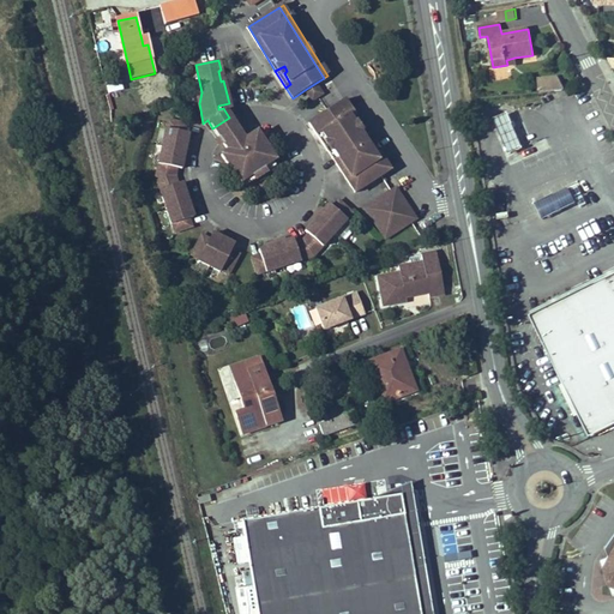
[(497,67),(497,78),(509,78),(509,66),(497,67)]
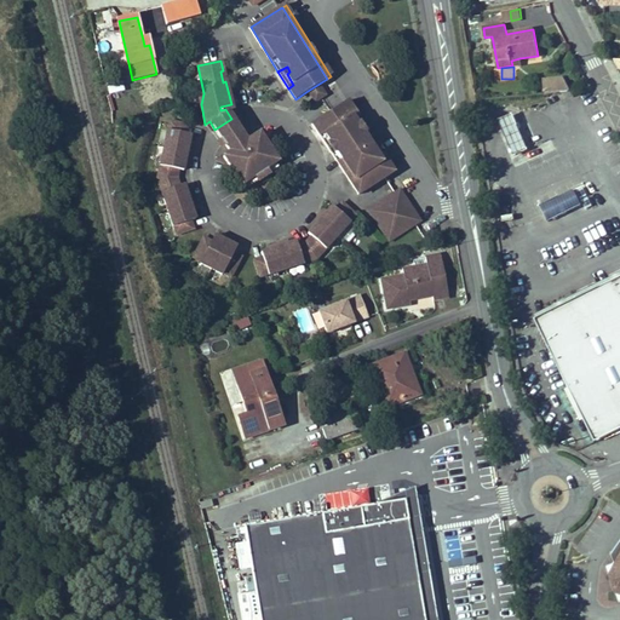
[(560,92),(557,79),(544,80),(545,93),(560,92)]
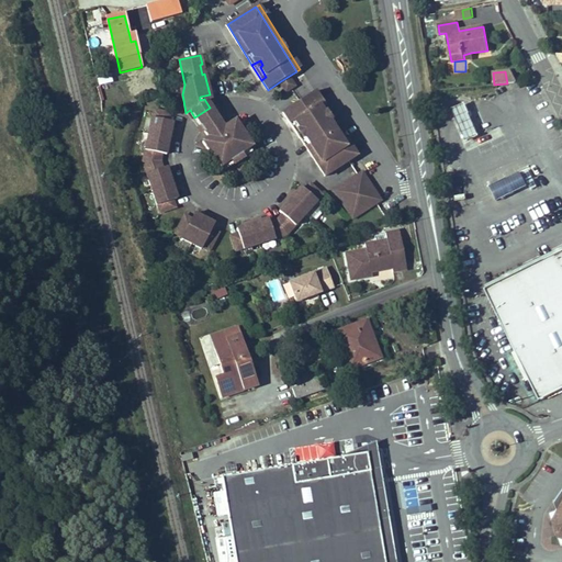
[(515,82),(509,71),(505,71),(507,83),(515,82)]
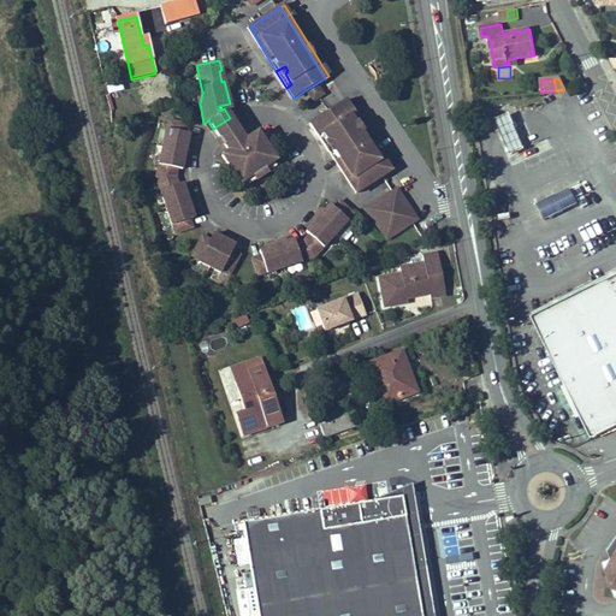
[(120,81),(107,84),(108,94),(123,90),(120,81)]
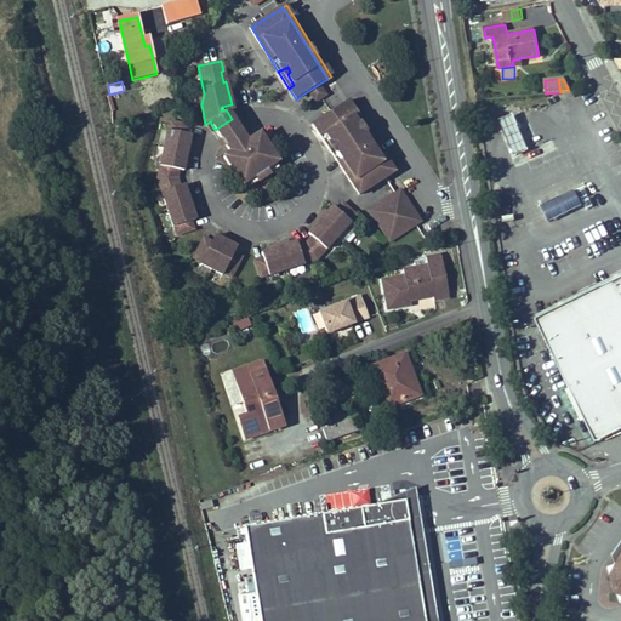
[(325,97),(318,85),(308,91),(315,103),(325,97)]
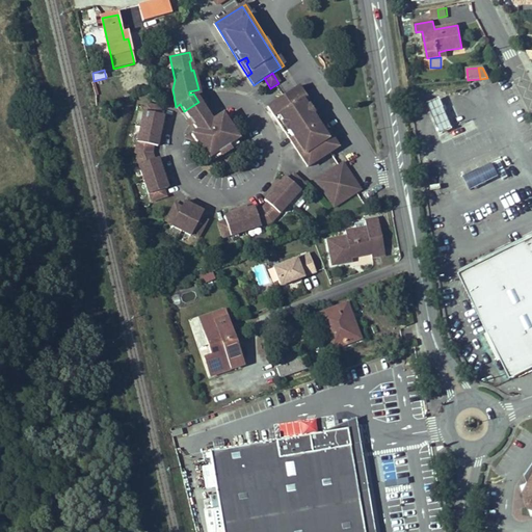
[(115,101),(113,94),(101,97),(97,82),(91,83),(95,97),(96,106),(115,101)]
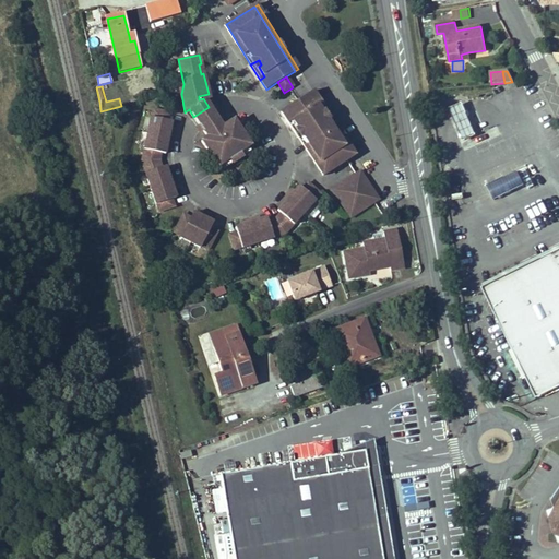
[(354,155),(313,92),(310,94),(351,157),(354,155)]
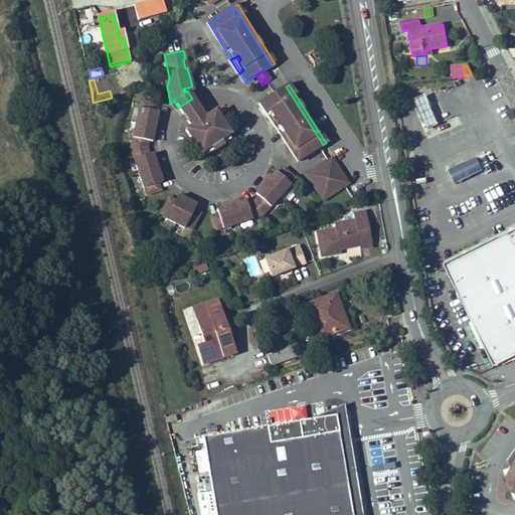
[(193,93),(192,87),(183,89),(183,92),(187,91),(192,99),(200,111),(203,117),(207,115),(193,93)]
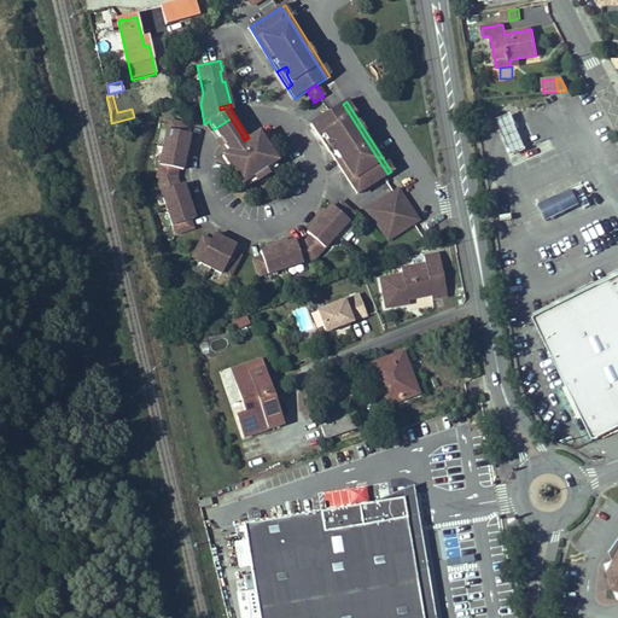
[(388,174),(343,104),(312,124),(356,196),(383,178),(388,174)]
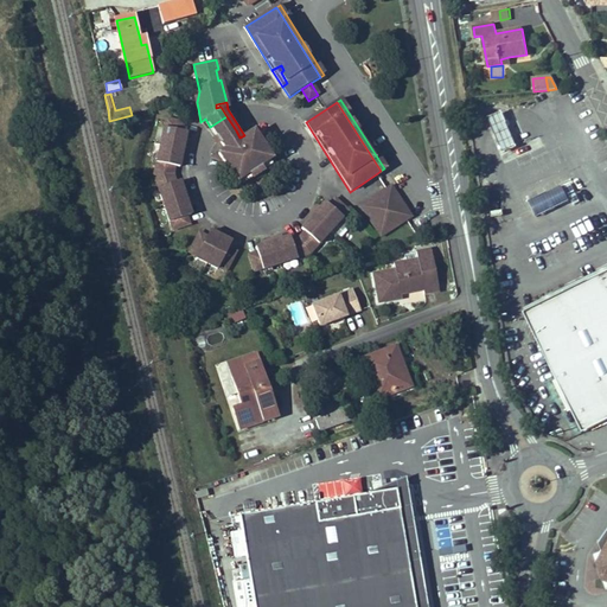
[(491,113),(498,149),(513,146),(506,110),(491,113)]
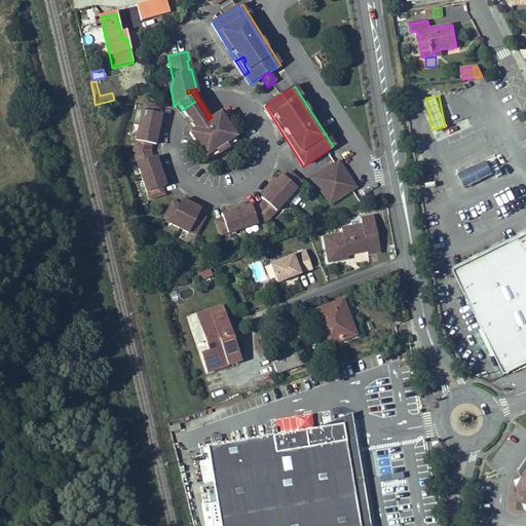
[(190,122),(204,113),(196,101),(182,110),(190,122)]
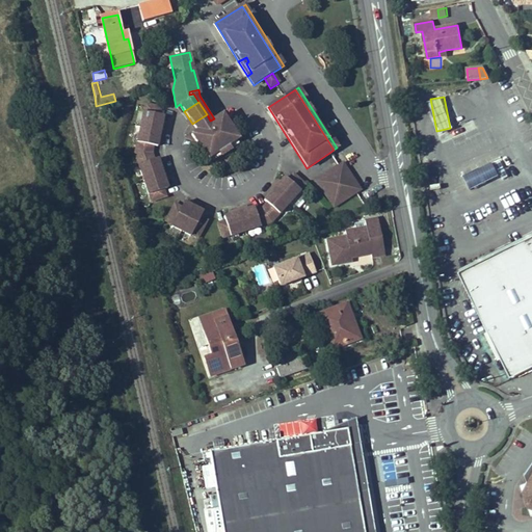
[(159,113),(161,106),(145,103),(144,110),(143,110),(134,152),(147,193),(149,192),(151,200),(164,195),(162,188),(166,187),(157,157),(153,158),(151,152),(153,143),(156,144),(163,114),(159,113)]
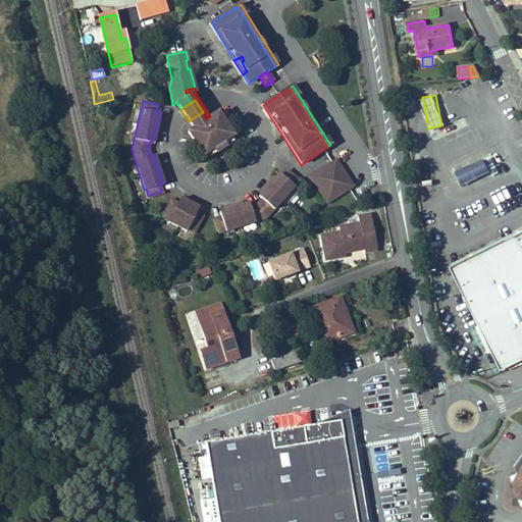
[(233,136),(218,111),(210,116),(206,118),(203,112),(189,121),(192,126),(187,131),(203,155),(233,136)]
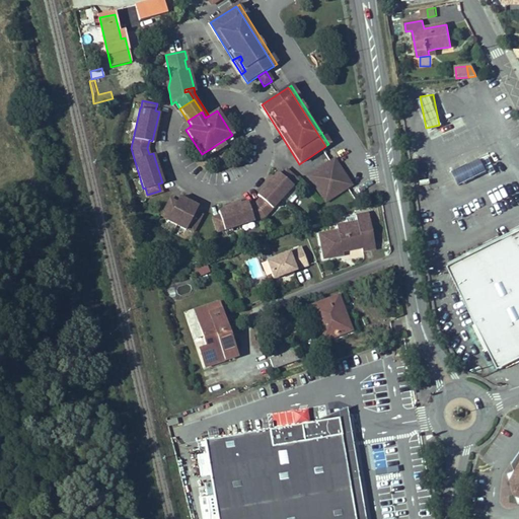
[(459,186),(495,168),(489,154),(452,170),(459,186)]
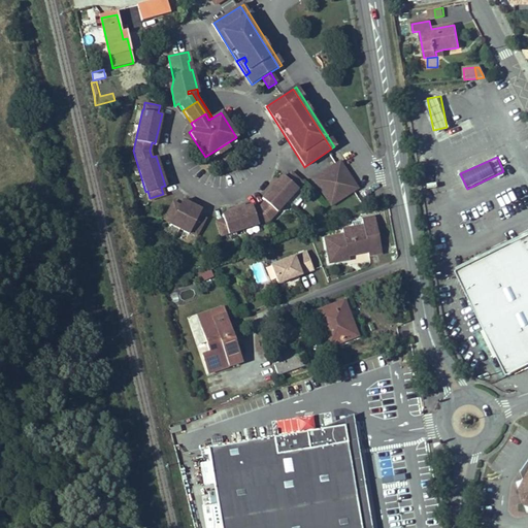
[(360,187),(342,158),(311,177),(330,206),(360,187)]
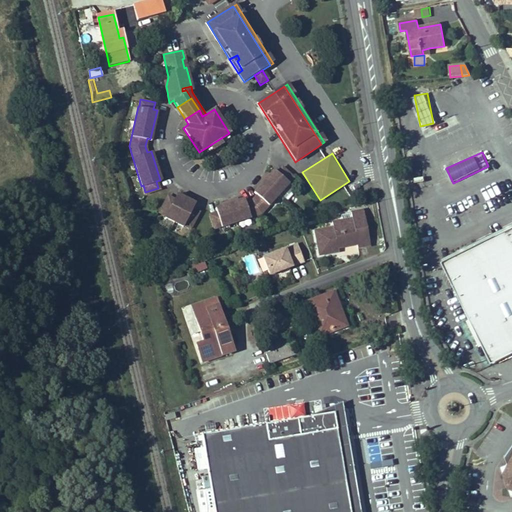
[(214,209),(215,212),(208,215),(213,229),(220,226),(221,227),(259,214),(287,184),(287,183),(292,178),(282,168),(277,173),(274,170),(253,192),(256,195),(251,200),(244,203),(242,199),(214,209)]
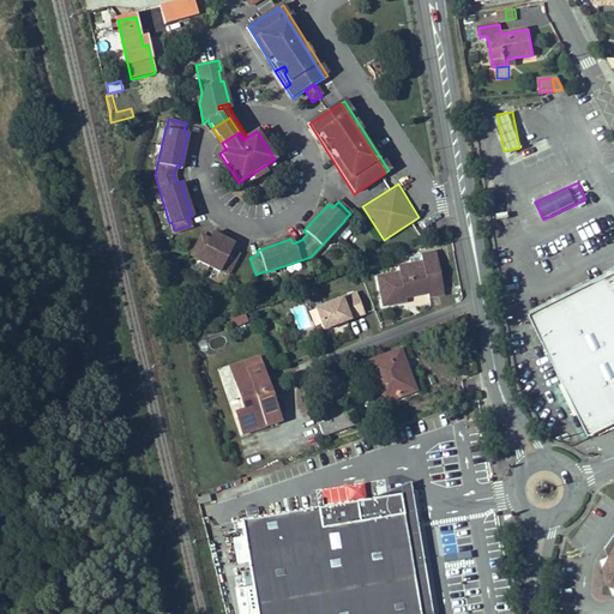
[(233,244),(210,232),(204,241),(198,238),(188,253),(196,257),(194,258),(217,271),(218,270),(227,274),(235,258),(228,253),(233,244)]
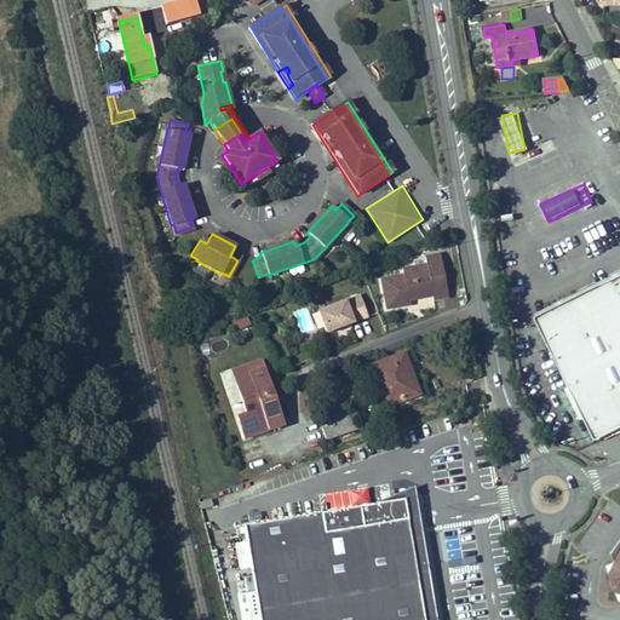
[(432,302),(448,299),(441,256),(425,258),(426,260),(428,271),(415,273),(414,268),(402,269),(403,275),(380,279),(385,309),(409,305),(408,300),(431,297),(432,302)]
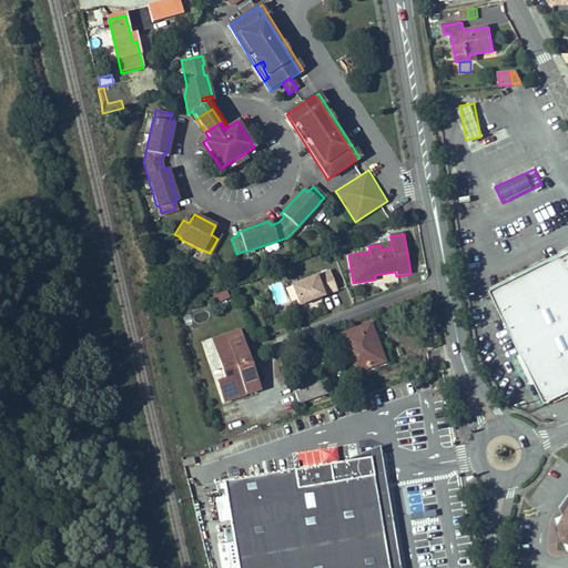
[(379,245),(381,250),(392,249),(391,239),(379,241),(379,245)]
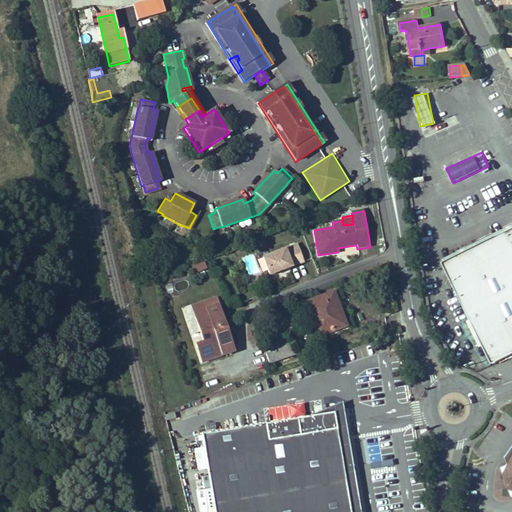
[(511,227),(443,261),(492,362),(511,352),(511,227)]
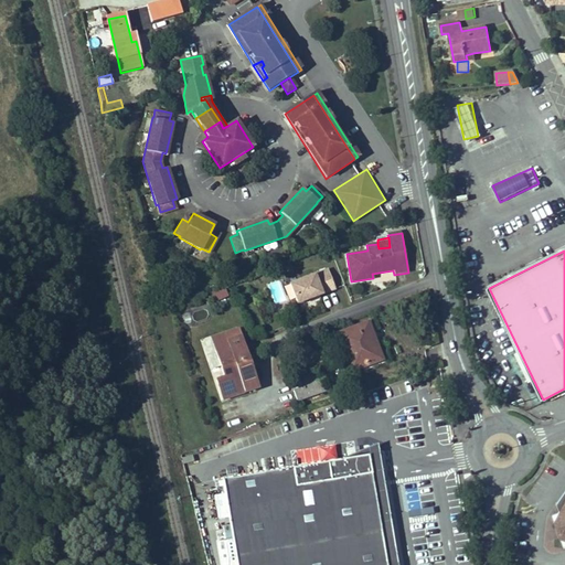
[(328,270),(290,285),(298,305),(315,298),(313,296),(318,295),(319,297),(336,290),(328,270)]
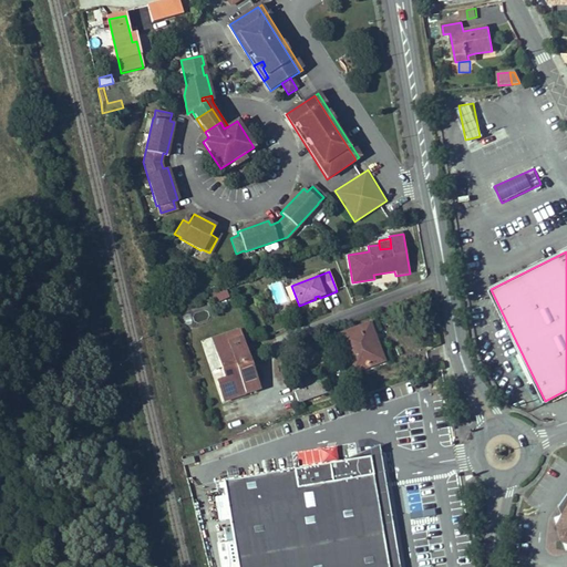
[(217,302),(229,297),(224,285),(212,291),(217,302)]
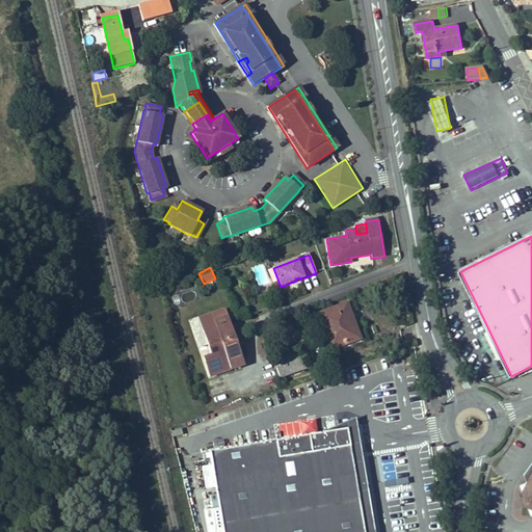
[(355,340),(348,321),(346,322),(344,316),(349,314),(346,304),(317,315),(330,349),(355,340)]
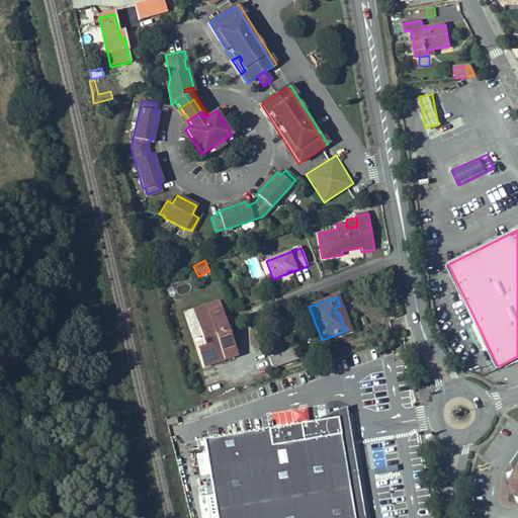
[(207,313),(220,309),(217,301),(205,306),(207,313)]
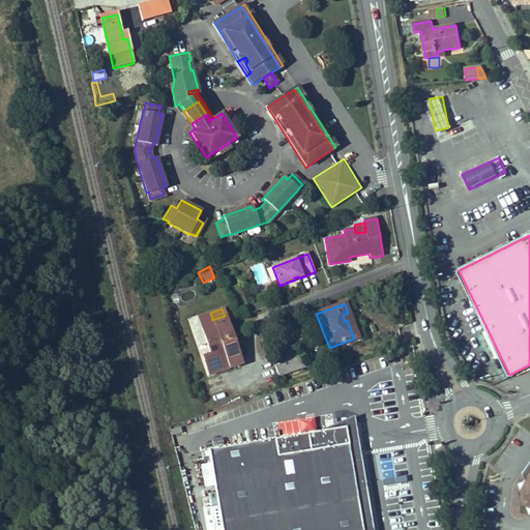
[(210,313),(198,318),(207,344),(210,354),(203,356),(209,375),(241,363),(225,316),(212,320),(210,313)]
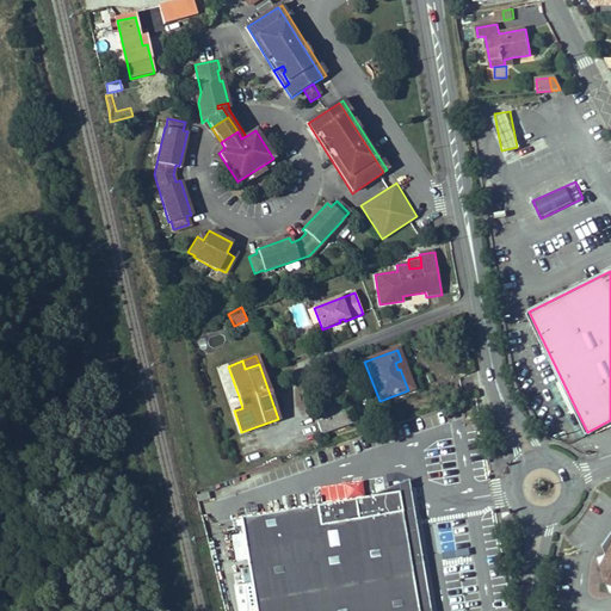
[(413,388),(401,360),(395,363),(397,370),(400,369),(408,390),(413,388)]
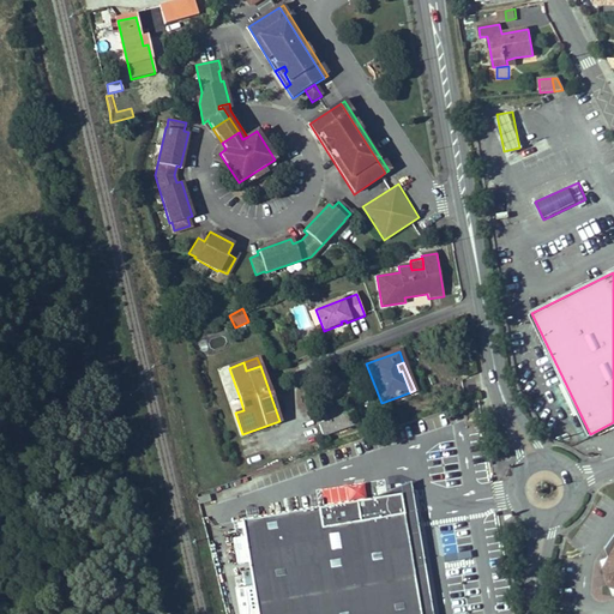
[(229,368),(217,372),(228,402),(240,398),(229,368)]
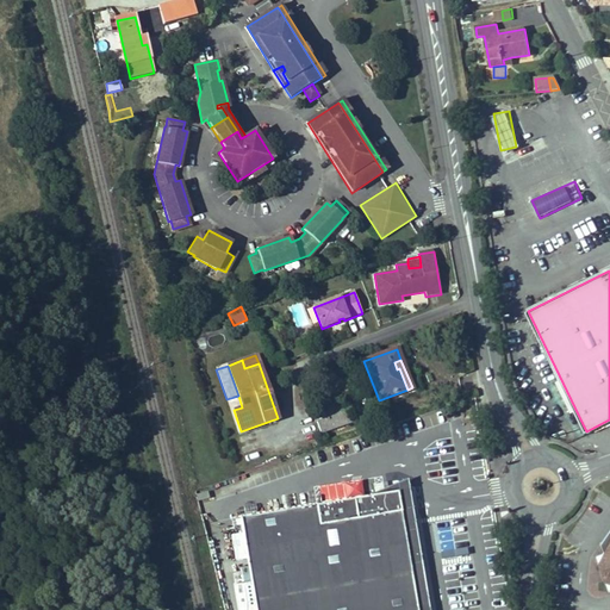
[(353,423),(348,411),(342,414),(340,405),(323,410),(325,418),(316,422),(321,433),(353,423)]
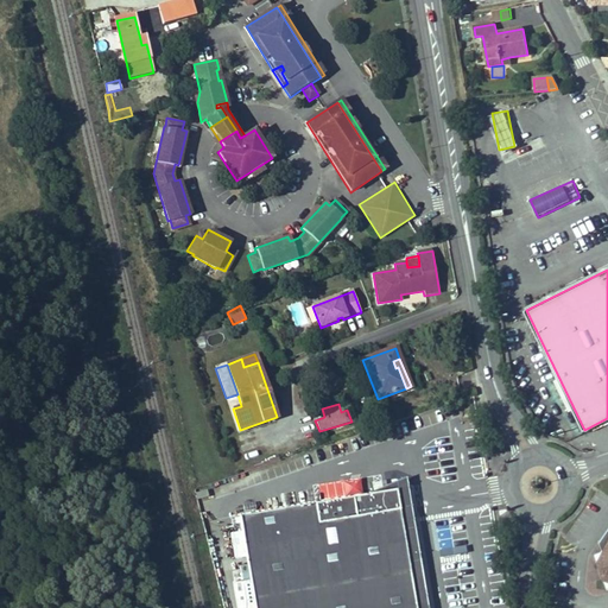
[(430,607),(406,476),(373,493),(239,517),(251,580),(234,582),(239,607),(255,605),(255,607),(430,607)]
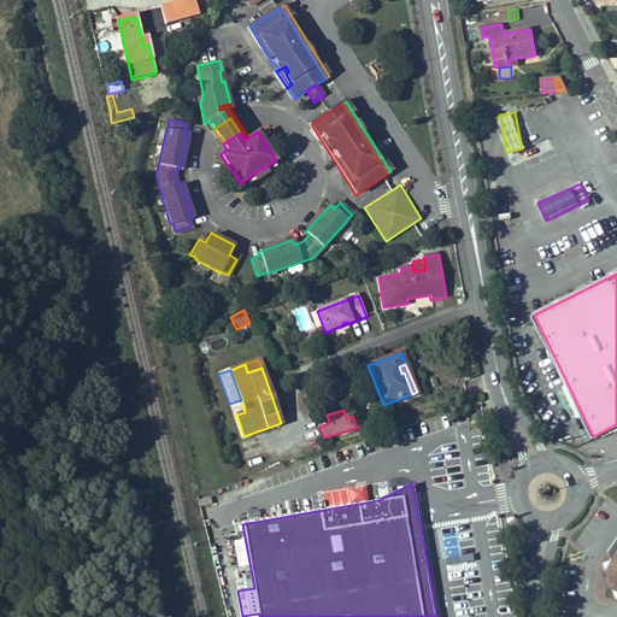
[(454,527),(442,529),(447,556),(459,554),(454,527)]
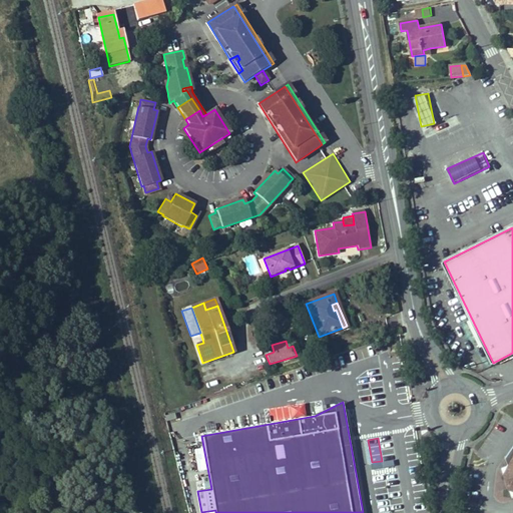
[(512,451),(506,462),(508,468),(501,471),(510,499),(512,498),(512,451)]
